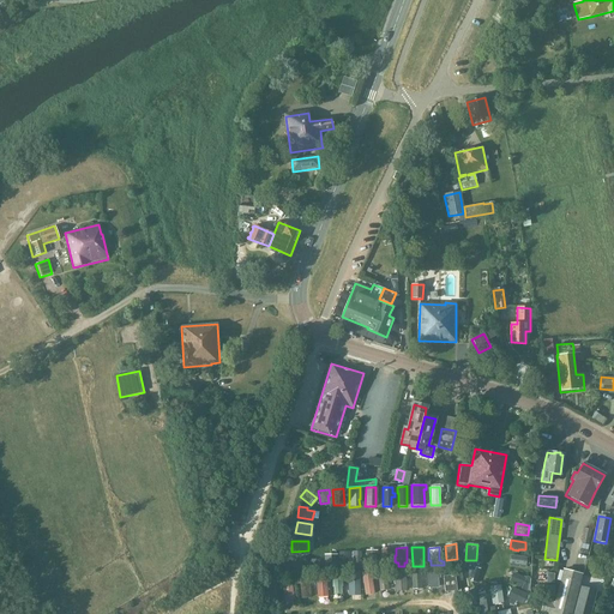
[(380,549),(381,565),(391,565),(391,549),(380,549)]
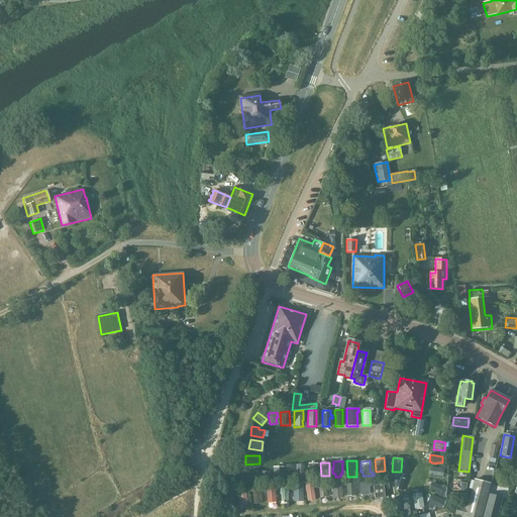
[(308,463),(308,478),(317,478),(317,475),(318,475),(318,472),(317,472),(317,463),(308,463)]
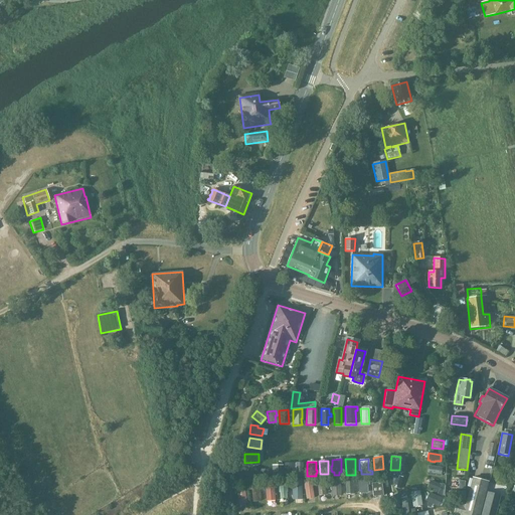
[(282,467),(272,467),(272,478),(282,478),(282,467)]
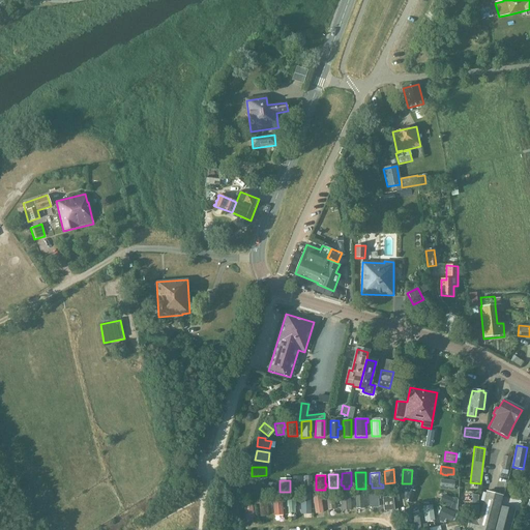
[(260,489),(264,487),(260,481),(256,484),(255,482),(247,488),(248,495),(264,494),(260,489)]
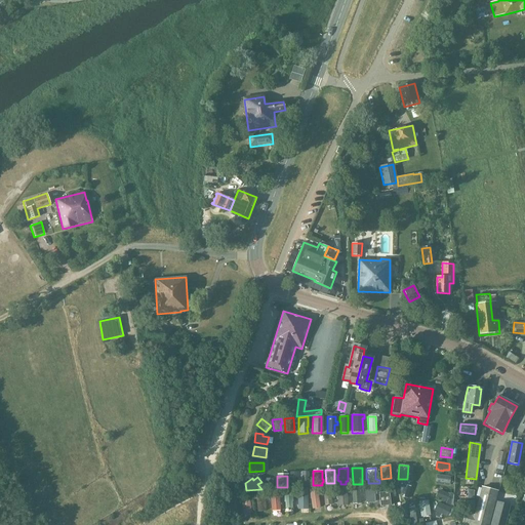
[(436,484),(450,486),(451,478),(437,477),(436,484)]
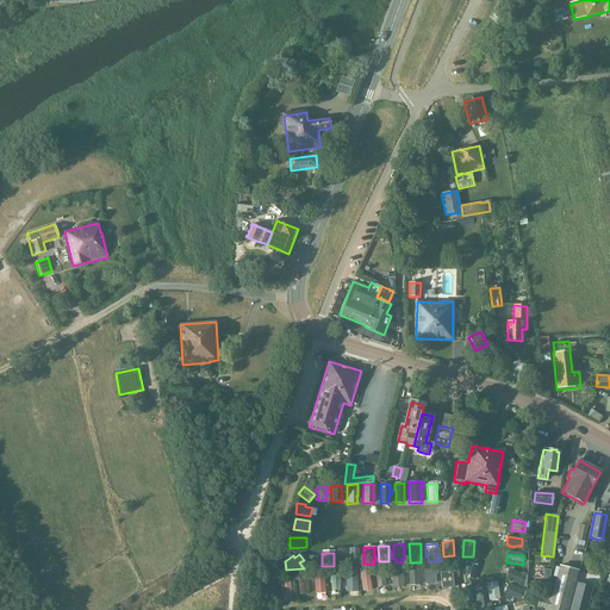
[(306,568),(317,568),(317,555),(309,555),(309,560),(306,560),(306,568)]
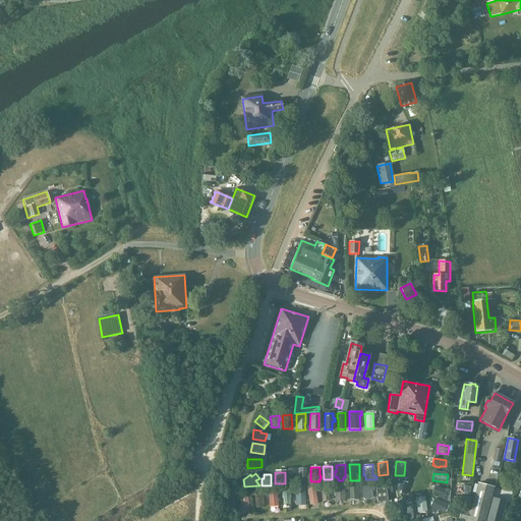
[(401,481),(396,481),(396,482),(397,486),(399,487),(398,494),(404,496),(407,483),(401,481)]
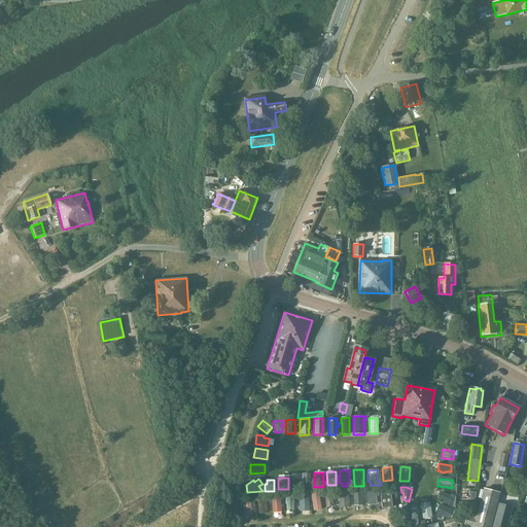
[(376,493),(382,493),(381,488),(365,489),(366,504),(376,504),(376,493)]
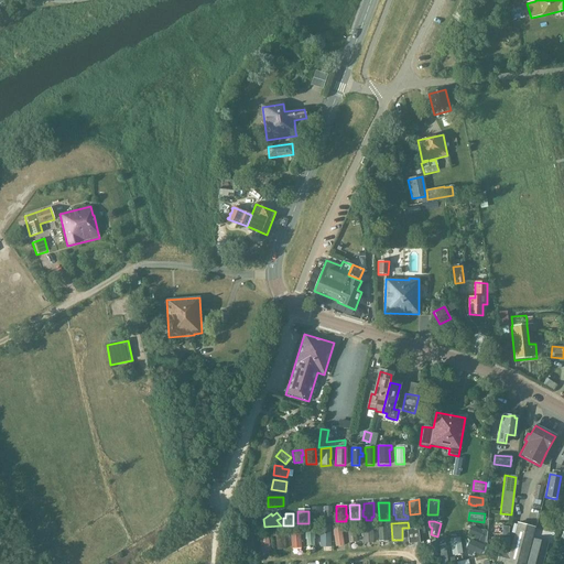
[(502,563),(524,563),(533,528),(517,523),(509,553),(506,552),(505,553),(498,552),(496,562),(503,563),(502,563)]
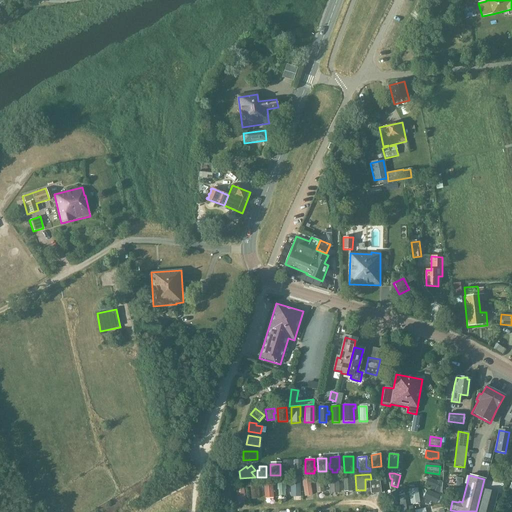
[(290,496),(299,496),(299,476),(290,476),(290,496)]
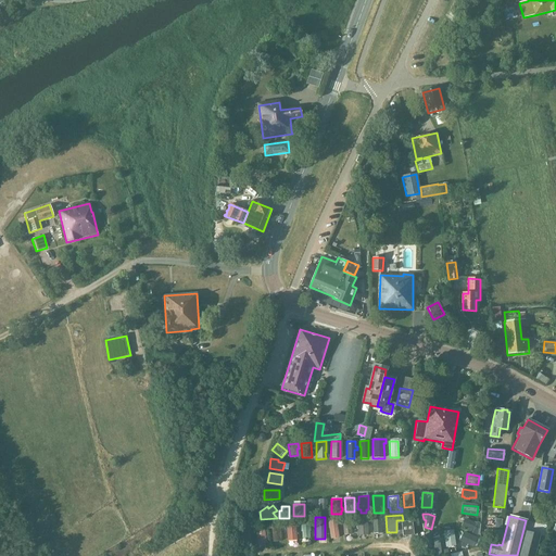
[(327,518),(330,539),(339,538),(336,517),(327,518)]
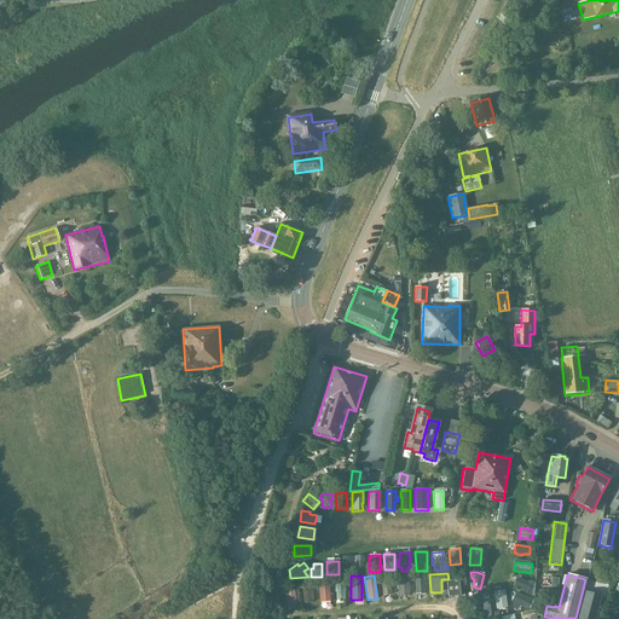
[(423,580),(427,580),(427,576),(415,576),(415,595),(424,594),(423,580)]
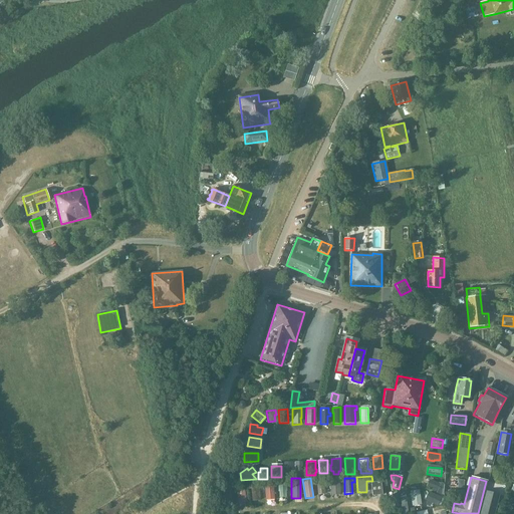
[(315,480),(317,495),(325,494),(323,479),(315,480)]
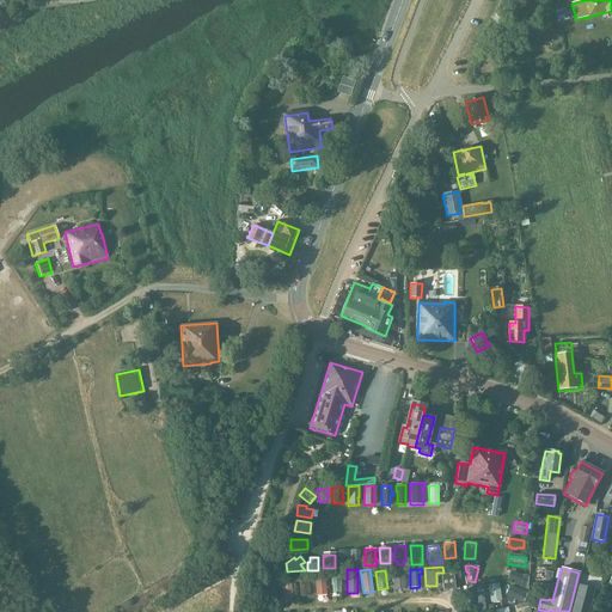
[(392,570),(392,574),(393,589),(404,588),(404,573),(404,570),(392,570)]
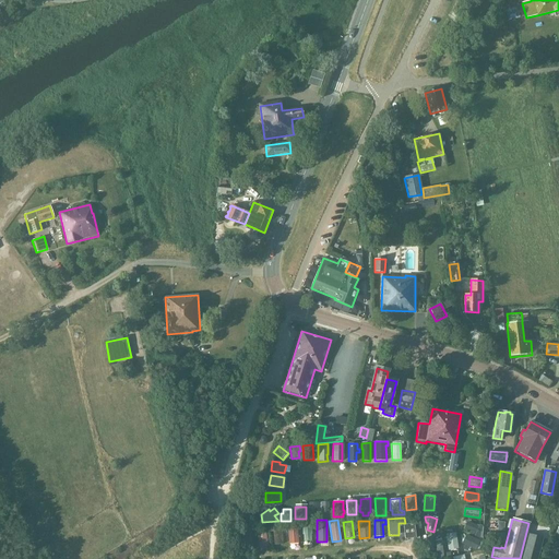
[(402,524),(404,539),(416,538),(414,522),(402,524)]
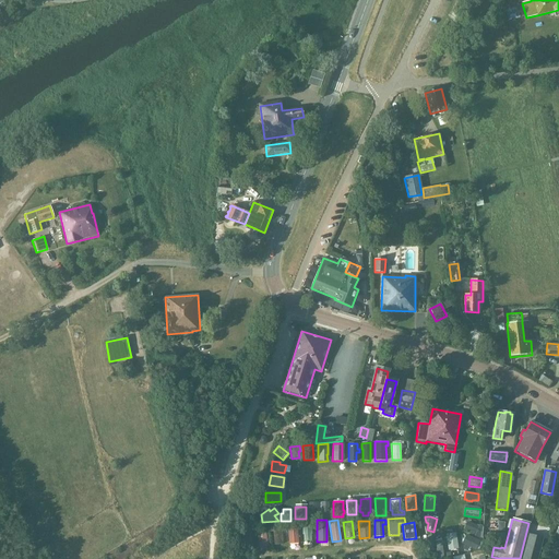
[(466,522),(463,528),(475,534),(474,536),(483,539),(483,526),(479,525),(478,526),(466,522)]
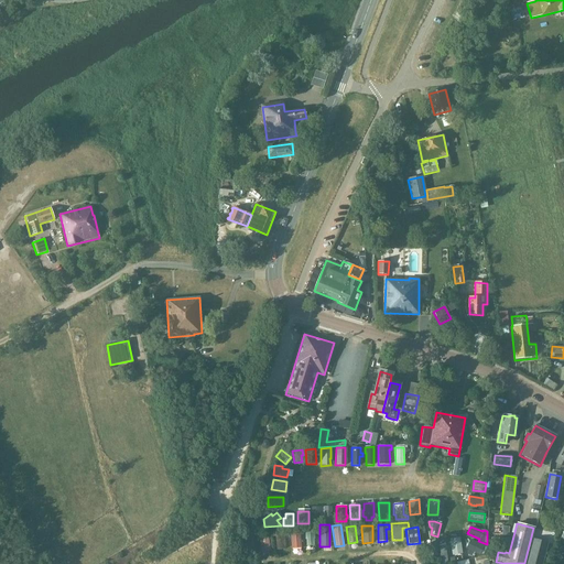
[(290,530),(291,549),(301,549),(300,529),(290,530)]
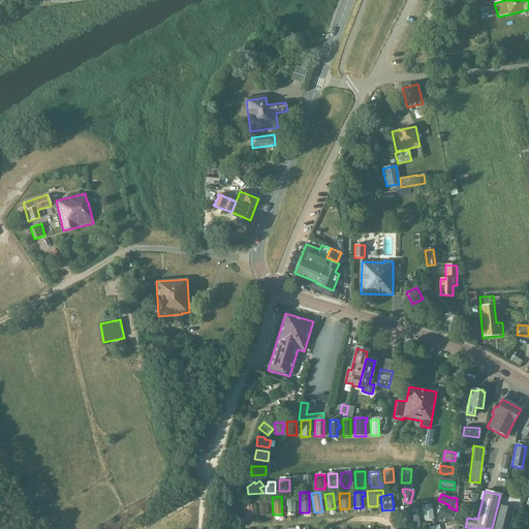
[(285,496),(286,511),(294,511),(294,496),(285,496)]
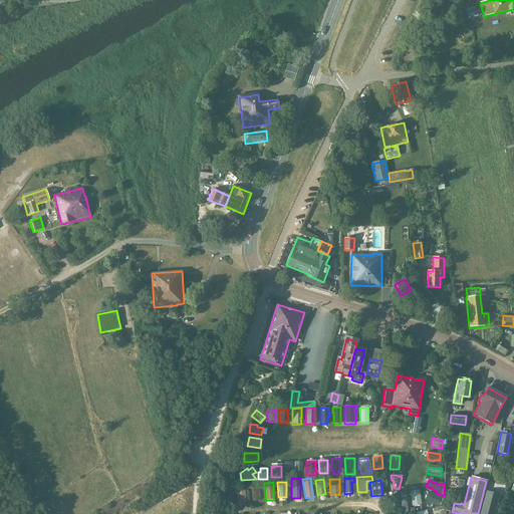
[(251,489),(252,501),(261,500),(259,485),(248,486),(248,489),(251,489)]
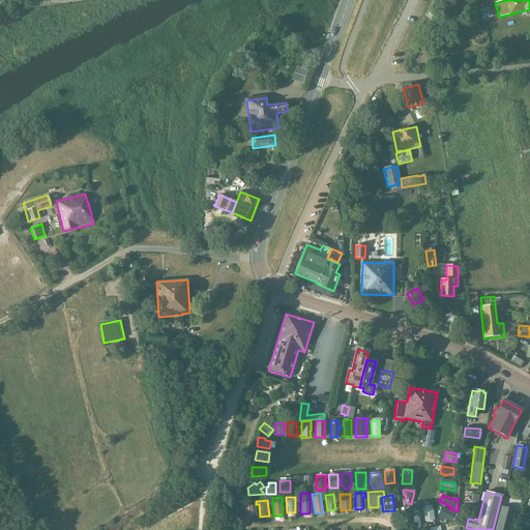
[(227,503),(228,519),(239,518),(238,502),(227,503)]
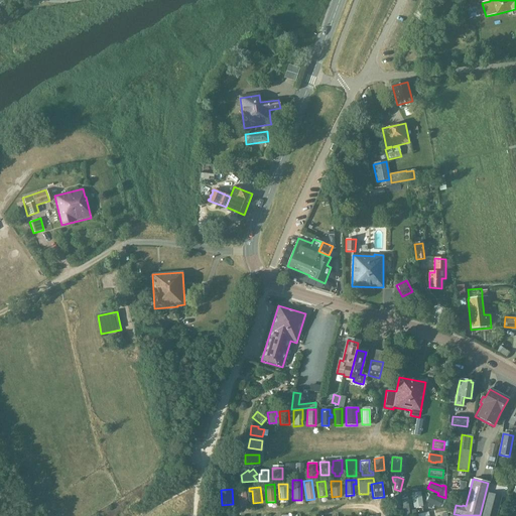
[(237,490),(239,505),(247,504),(245,489),(237,490)]
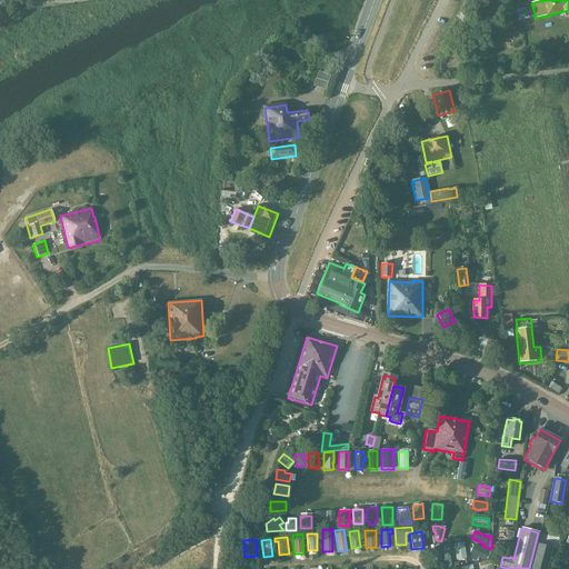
[(453,543),(456,560),(466,559),(463,542),(453,543)]
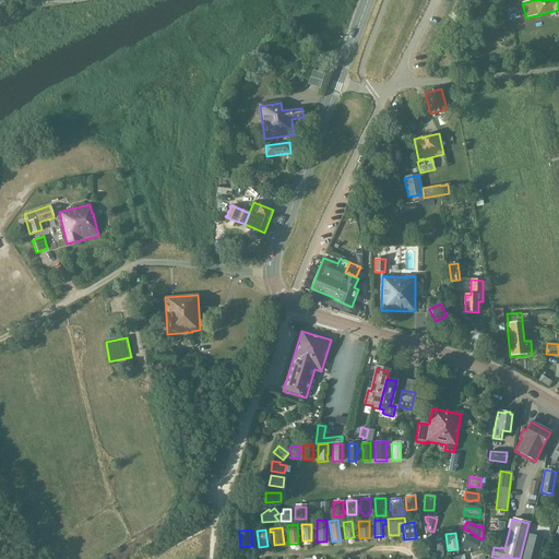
[(487,533),(486,542),(504,543),(504,534),(487,533)]
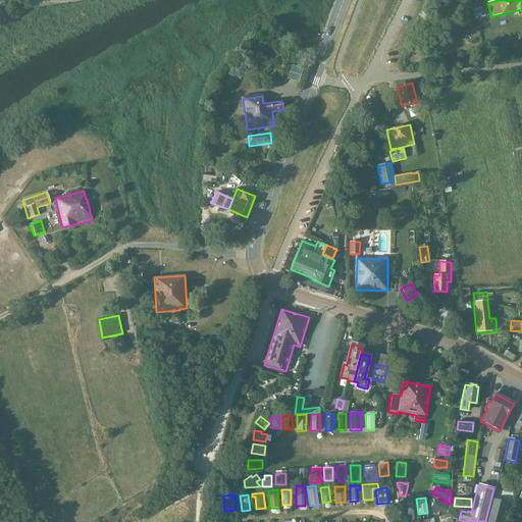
[(493,499),(487,521),(501,521),(506,502),(493,499)]
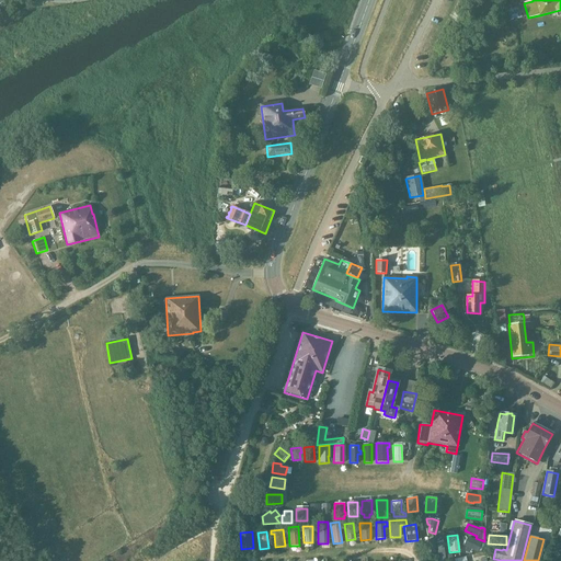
[(462,546),(467,548),(465,551),(469,553),(471,550),(476,552),(480,544),(468,537),(462,546)]
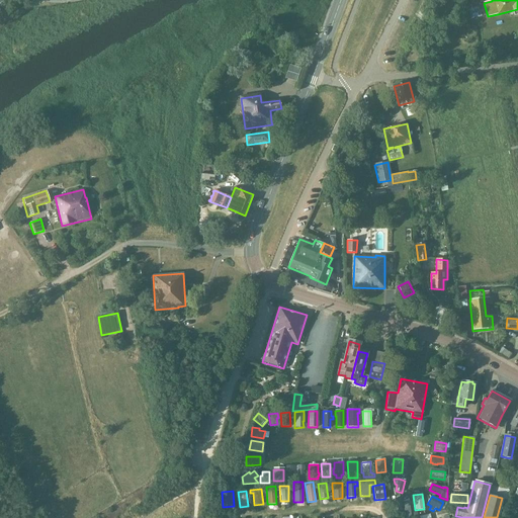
[(391,500),(393,511),(402,510),(400,499),(391,500)]
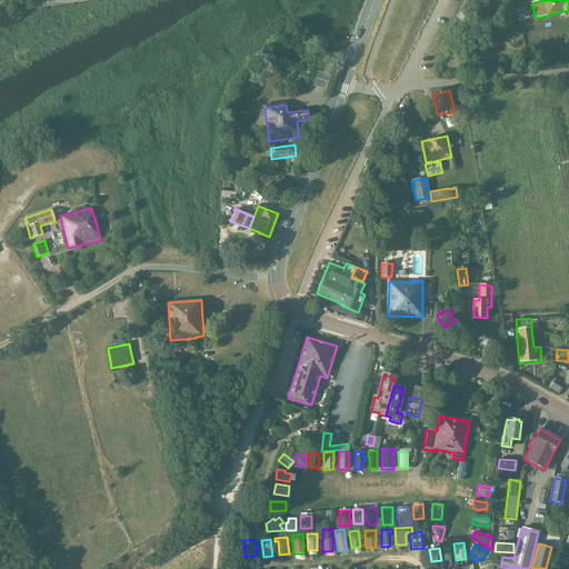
[(442,566),(442,568),(445,568),(451,568),(449,549),(442,550),(445,566),(442,566)]
